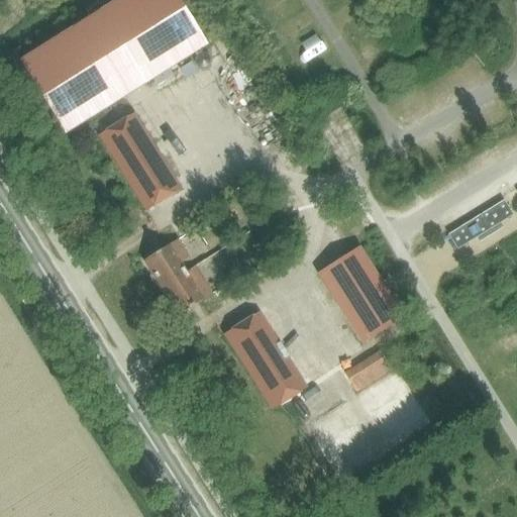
[(23,63),(66,131),(204,47),(175,0),(126,0),(105,13),(99,3),(86,10),(92,21),(23,63)]
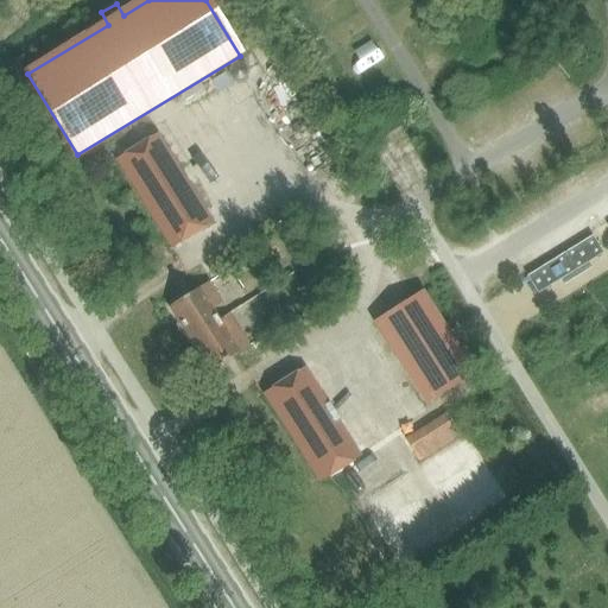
[(213,96),(229,93),(226,76),(209,80),(213,96)]
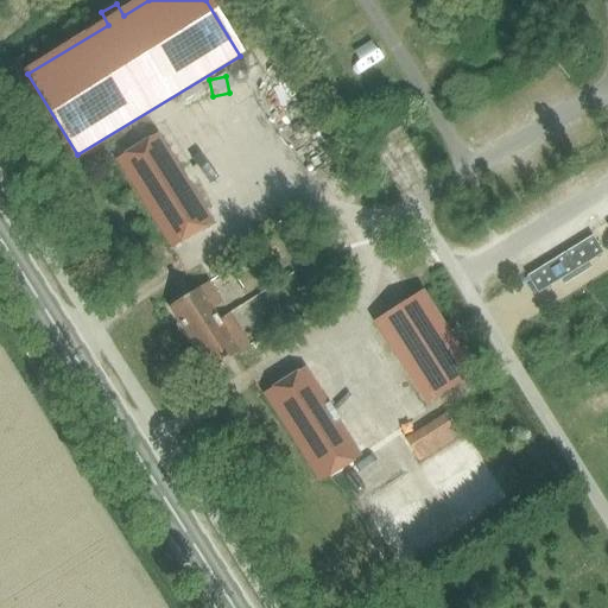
[(399,128),(387,134),(396,150),(407,145),(399,128)]
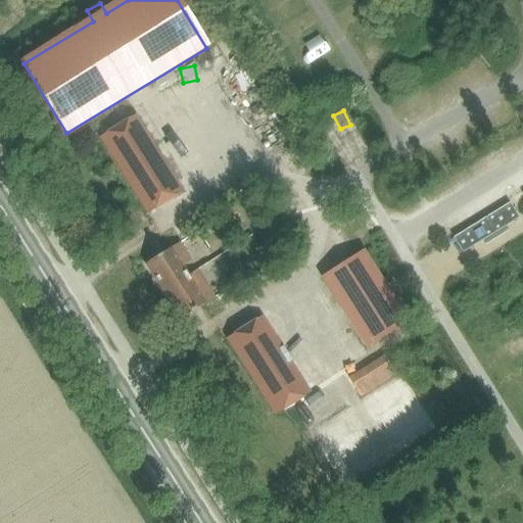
[(148,215),(183,192),(136,116),(99,138),(148,215)]
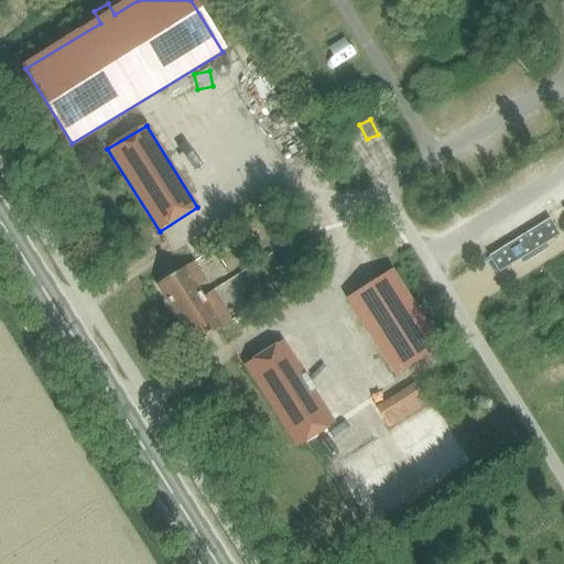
[(498,273),(557,236),(549,221),(489,258),(498,273)]
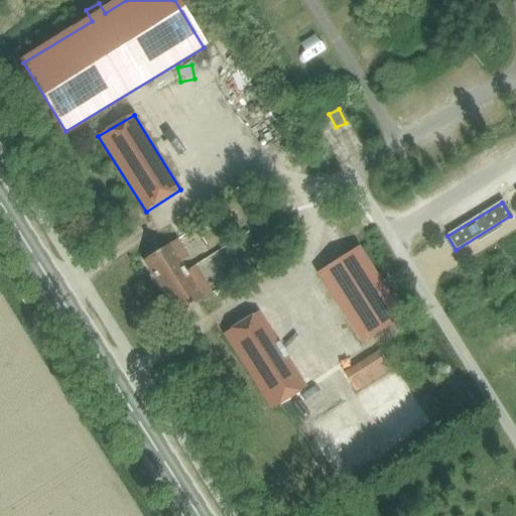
[(160,288),(184,273),(178,264),(187,258),(176,240),(143,261),(160,288)]
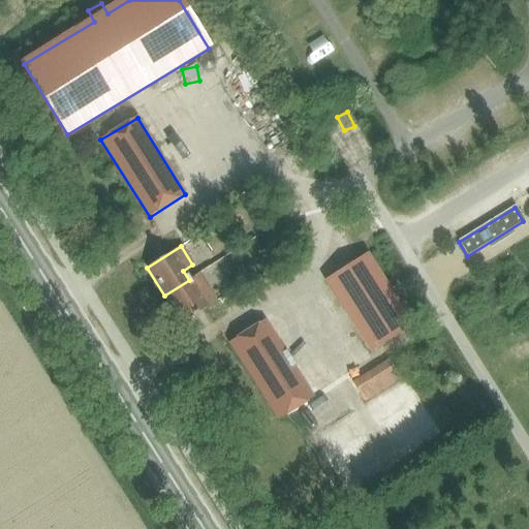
[(412,323),(396,299),(368,255),(330,279),(373,349),(396,335),(412,323)]
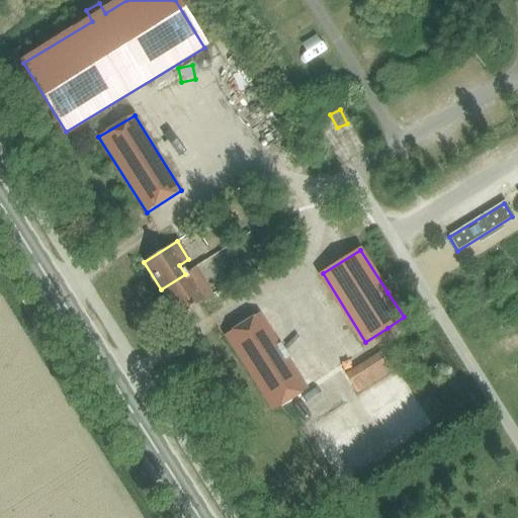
[(211,295),(200,278),(194,268),(185,274),(161,289),(179,317),(211,295)]
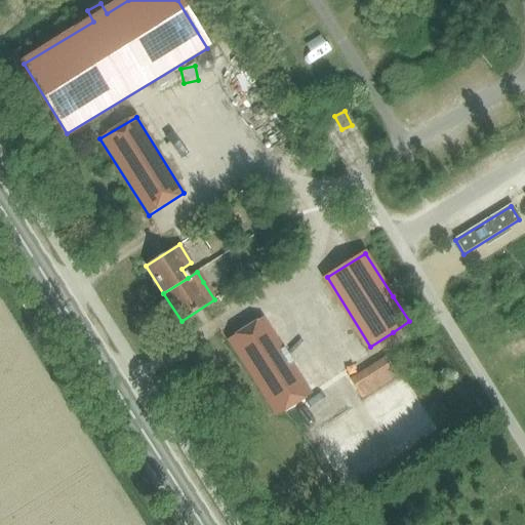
[(263,317),(227,339),(276,417),(312,395),(263,317)]
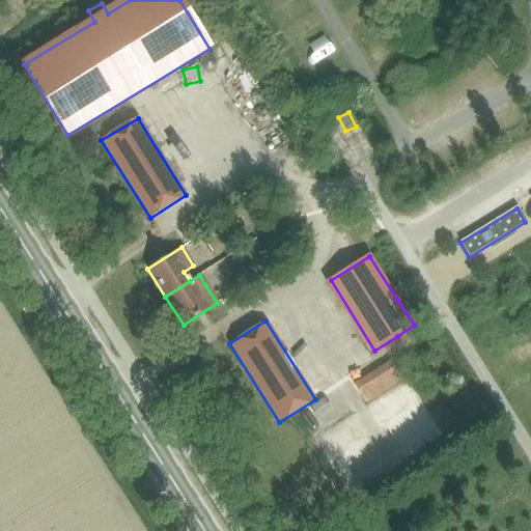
[(389,362),(354,385),(366,406),(401,383),(389,362)]
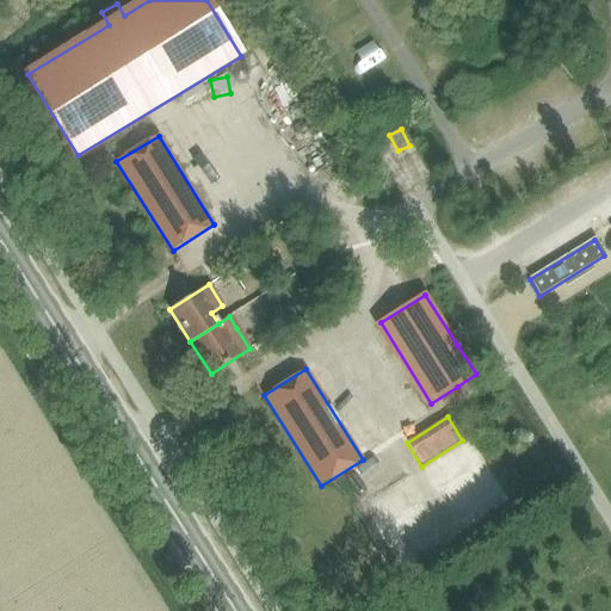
[(227,437),(233,433),(227,426),(221,430),(227,437)]
